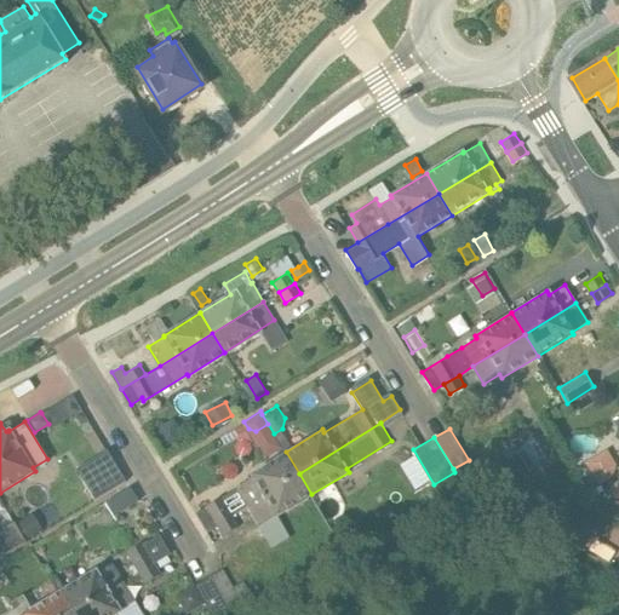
[(248,505),(299,473),(286,452),(248,475),(251,477),(236,486),(248,505)]
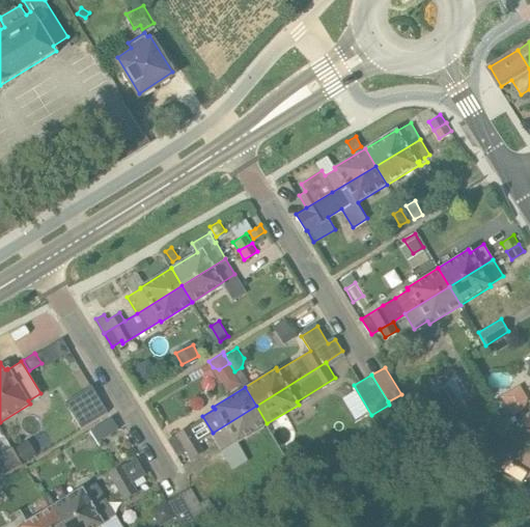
[(79,423),(105,407),(98,395),(72,412),(79,423)]
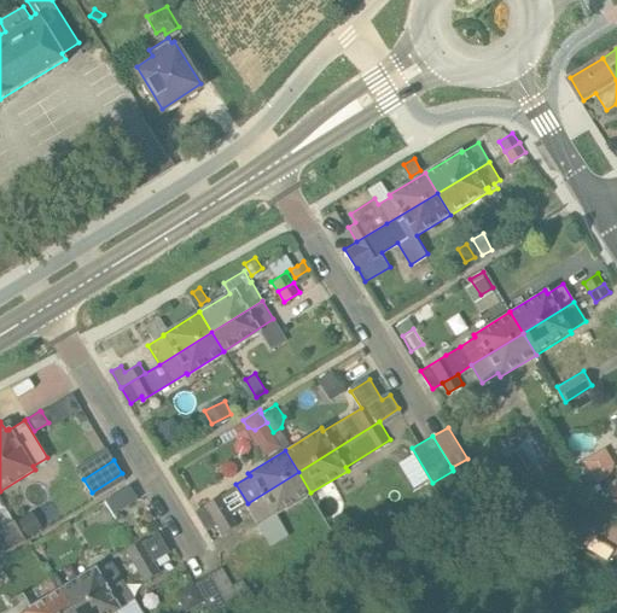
[(278,513),(310,492),(298,472),(248,503),(268,538),(286,527),(278,513)]
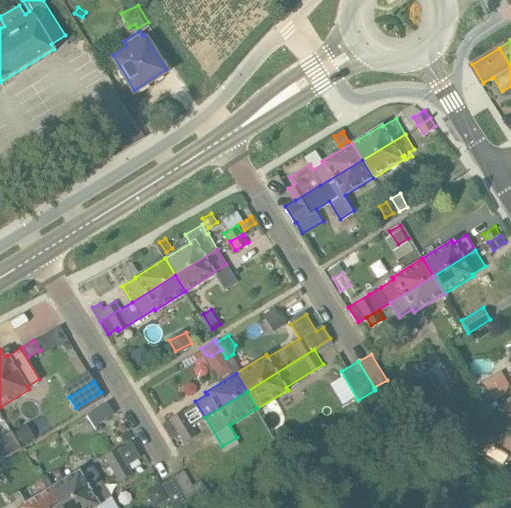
[(497,417),(510,408),(510,395),(499,403),(491,408),(497,417)]
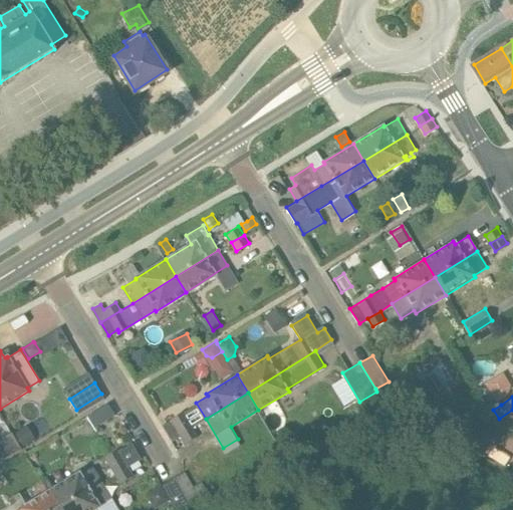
[(498,401),(497,402),(491,406),(493,410),(501,405),(498,401)]
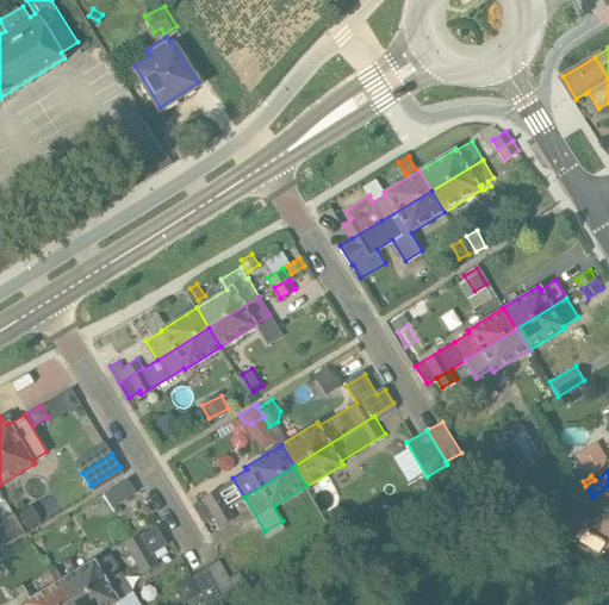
[(608,486),(592,497),(598,506),(608,500),(608,486)]
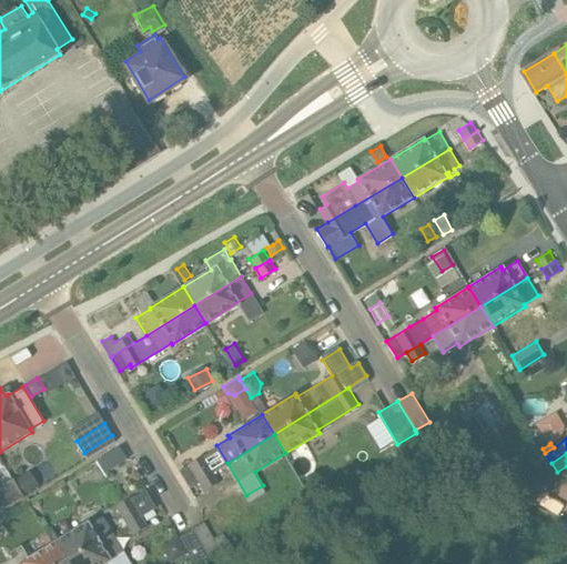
[(190,485),(200,480),(212,472),(202,454),(179,469),(190,485)]
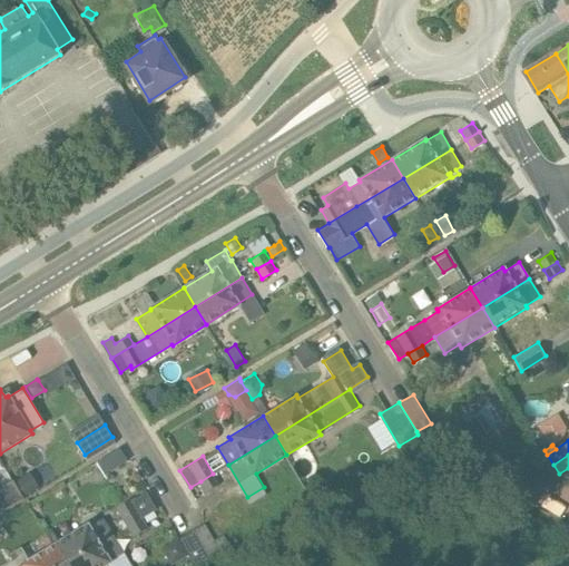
[(351,472),(357,464),(353,460),(346,468),(351,472)]
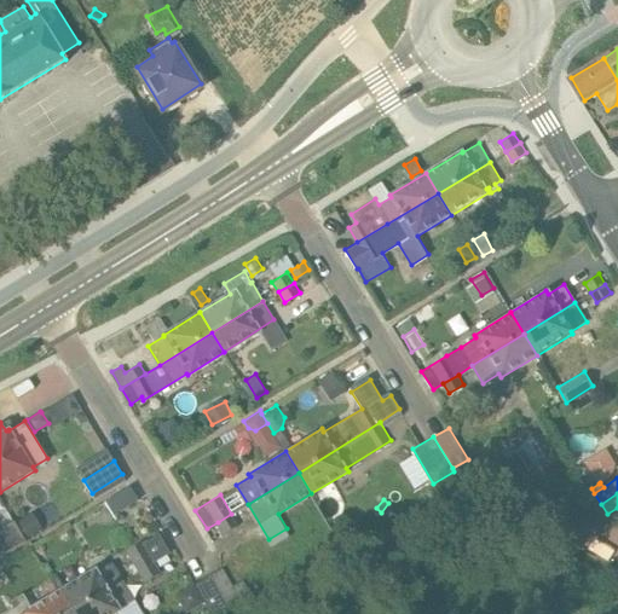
[(607,514),(601,504),(587,514),(598,529),(611,521),(607,514)]
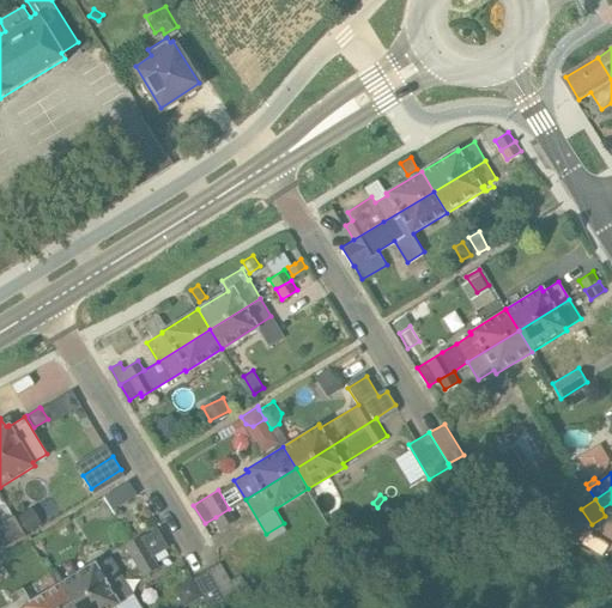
[(42,520),(34,505),(18,516),(28,530),(42,520)]
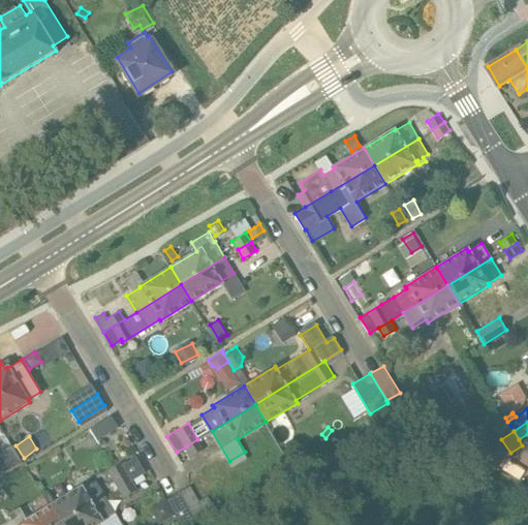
[(197,439),(186,446),(191,455),(203,448),(197,439)]
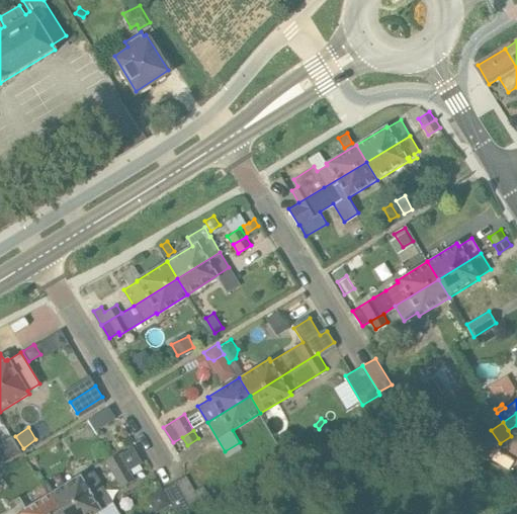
[(0,464),(22,451),(11,435),(0,441),(0,464)]
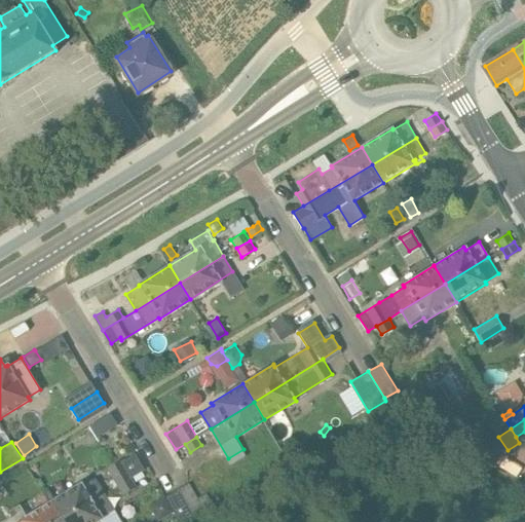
[(119,485),(130,478),(145,469),(136,453),(109,470),(119,485)]
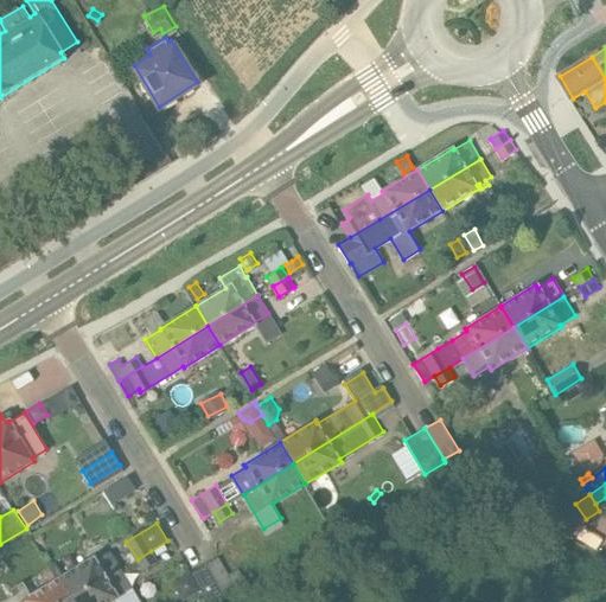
[(158,552),(167,546),(165,543),(154,549),(158,552)]
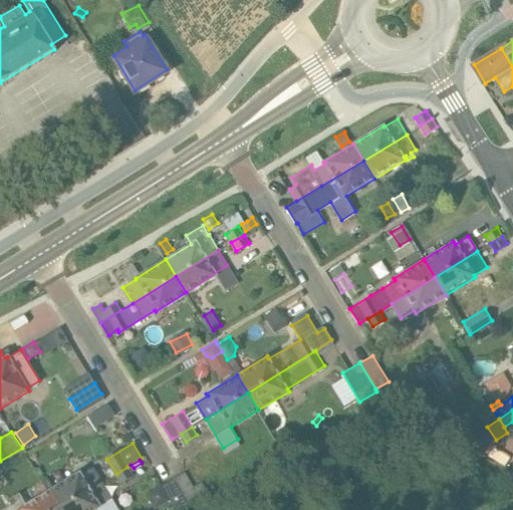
[(59,507),(101,482),(92,467),(80,474),(79,471),(48,490),(59,507)]
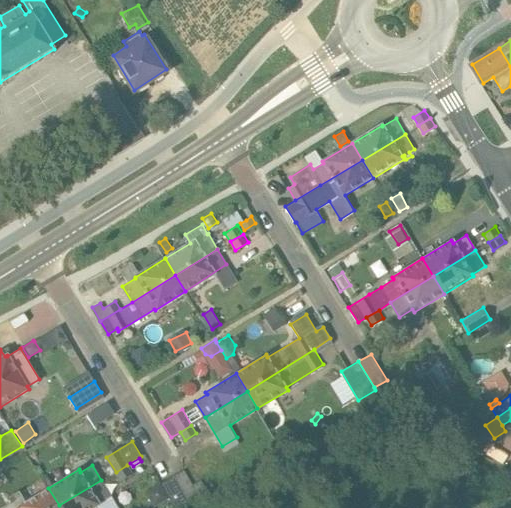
[(127,465),(116,472),(121,480),(132,473),(127,465)]
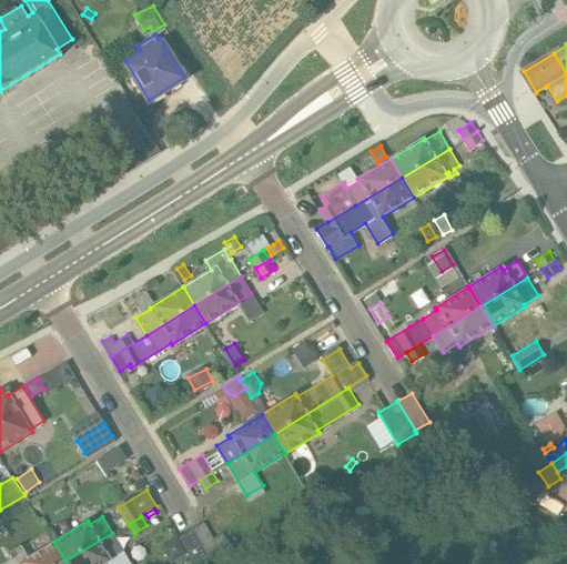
[(188,529),(206,560),(232,545),(223,531),(213,536),(204,520),(188,529)]
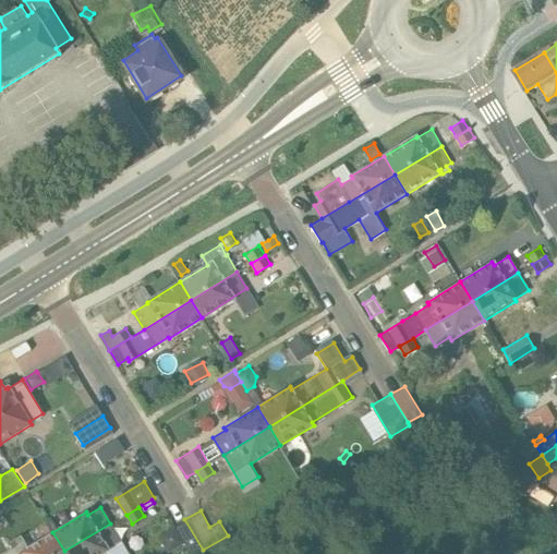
[(58,526),(51,515),(47,518),(53,529),(58,526)]
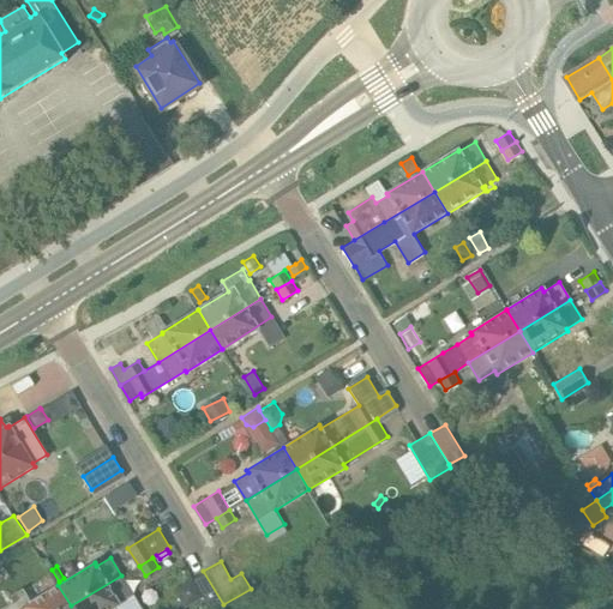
[(210,608),(215,608),(223,604),(203,571),(175,588),(186,607),(203,596),(210,608)]
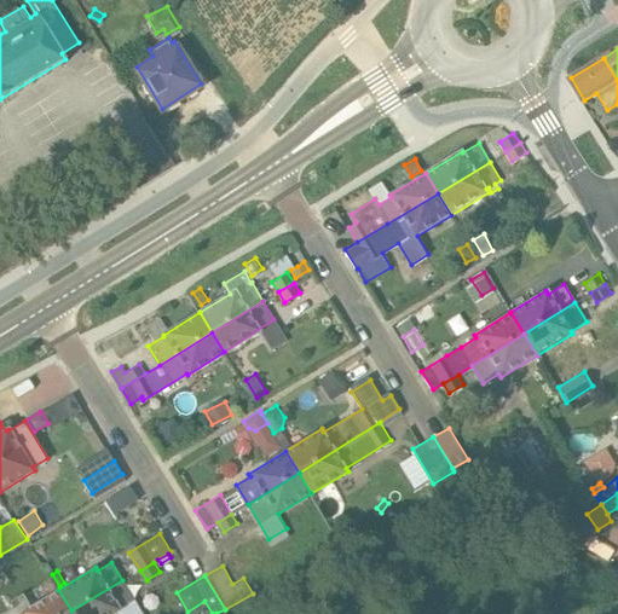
[(53,592),(58,590),(53,580),(47,584),(53,592)]
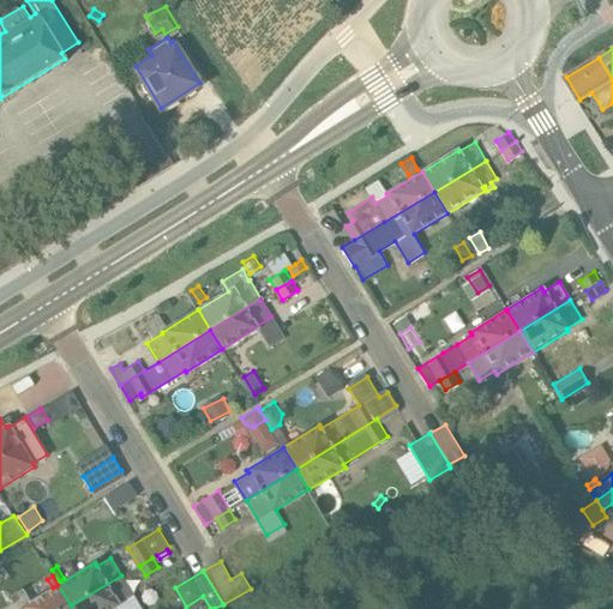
[(71,606),(73,608),(115,608),(120,607),(120,608),(142,608),(121,576),(71,606)]
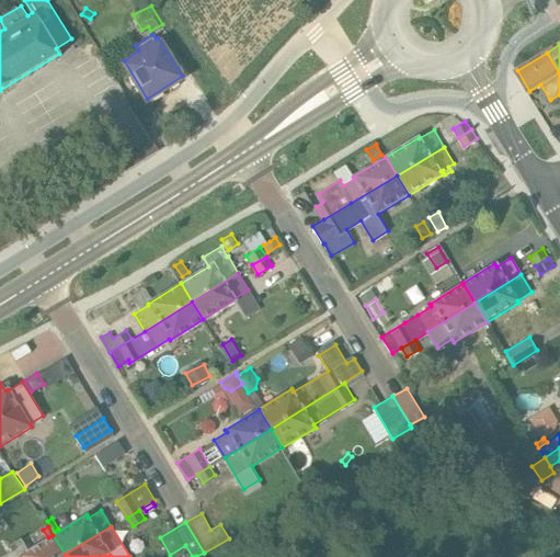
[(2,556),(59,556),(65,554),(53,535),(48,537),(29,550),(21,536),(9,544),(12,549),(1,555),(2,556)]
